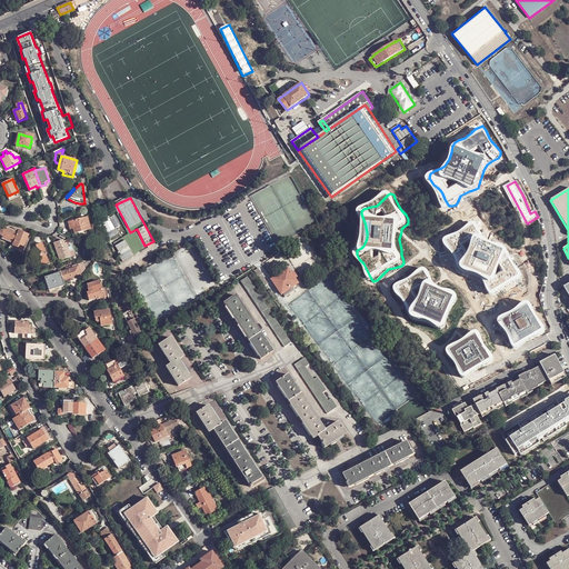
[(110,242),(127,233),(117,215),(109,219),(112,225),(109,227),(111,230),(106,233),(110,242)]
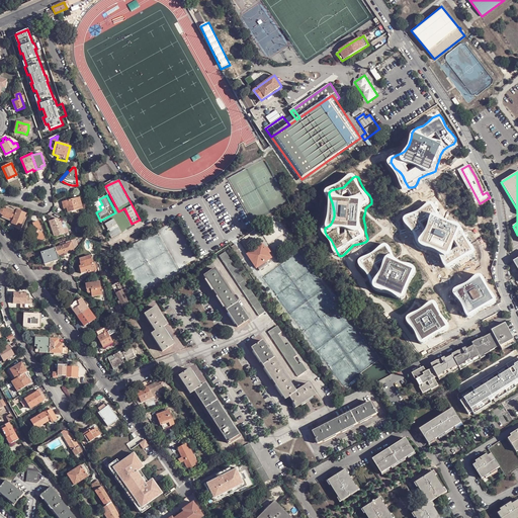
[(76,208),(76,210),(82,208),(79,197),(62,201),(63,205),(66,204),(67,207),(68,212),(71,211),(71,210),(76,208)]
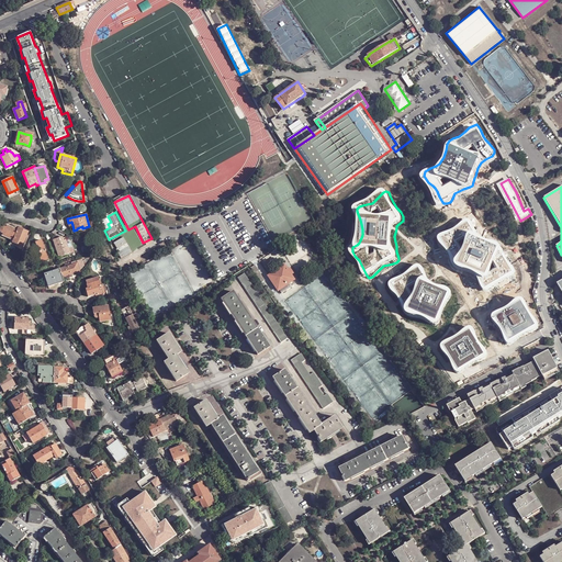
[(486,240),(480,237),(478,233),(478,227),(473,221),(469,221),(462,224),(459,228),(457,231),(453,233),(448,234),(442,237),(441,239),(440,242),(441,245),(445,247),(449,250),(452,254),(453,258),(456,266),(457,268),(460,269),(464,270),(467,271),(470,272),(474,273),(480,278),(482,283),(486,291),(492,292),(498,287),(502,283),(506,282),(514,279),(518,274),(515,268),(510,263),(507,258),(505,251),(504,247),(499,245),(493,244),(486,240)]
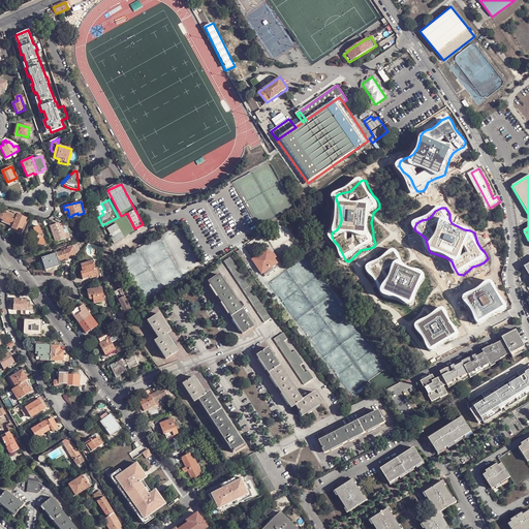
[(12,226),(17,216),(6,212),(5,214),(4,213),(3,212),(1,212),(0,212),(0,218),(1,219),(3,219),(2,221),(12,226)]
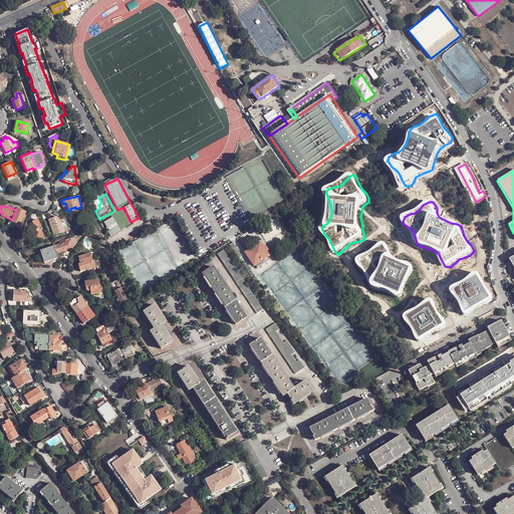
[(15,224),(14,226),(19,228),(25,212),(17,208),(16,210),(12,220),(12,221),(11,222),(15,224)]
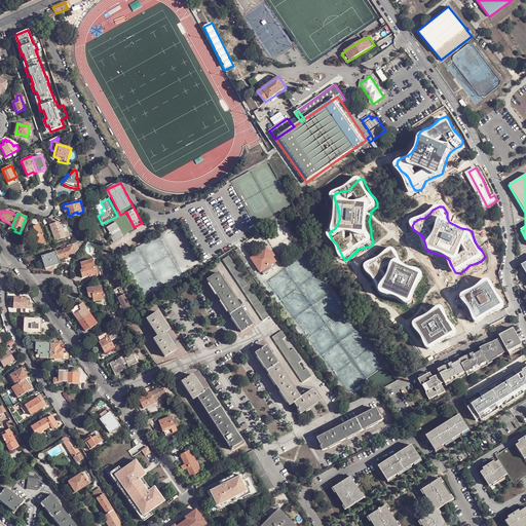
[(64,232),(62,224),(60,225),(59,221),(50,224),(55,240),(66,236),(69,235),(68,231),(64,232)]
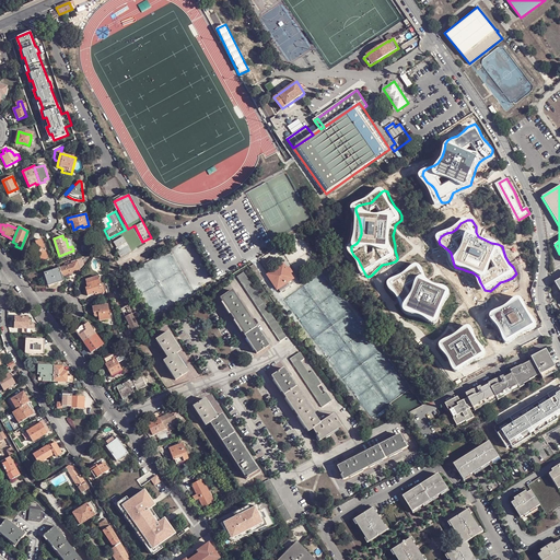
[(42,240),(35,242),(37,247),(31,249),(34,257),(41,255),(42,261),(49,259),(42,240)]
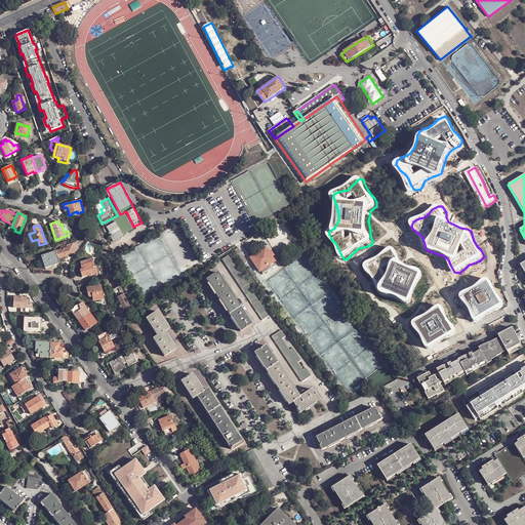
[(140,296),(182,274),(160,234),(119,256),(140,296)]
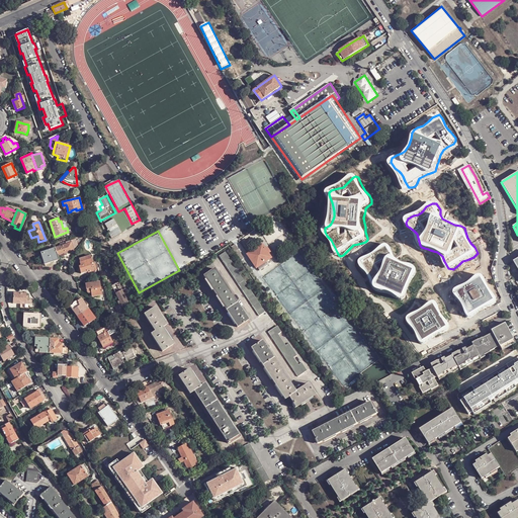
[(60,246),(55,248),(58,256),(74,250),(74,249),(77,244),(75,239),(71,240),(71,242),(66,244),(60,246)]
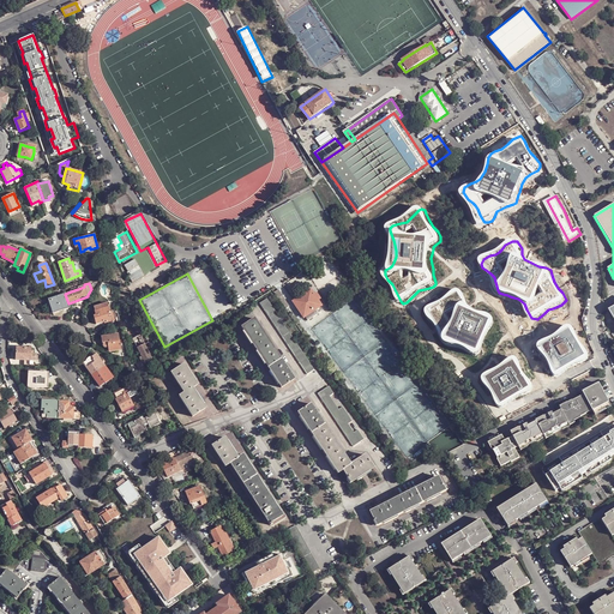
[(318,292),(315,293),(312,288),(293,301),(305,319),(306,317),(321,306),(323,305),(319,300),(321,298),(318,292)]
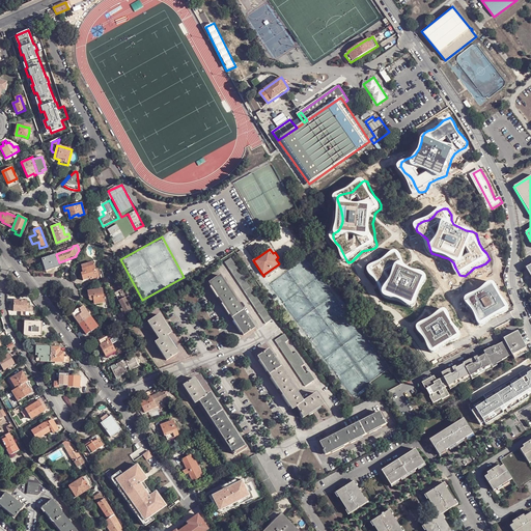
[(379,280),(381,283),(382,288),(384,295),(385,297),(392,299),(394,300),(400,303),(404,305),(407,307),(410,308),(414,310),(417,310),(421,309),(421,303),(422,298),(423,294),(426,288),(429,285),(431,281),(429,277),(425,276),(419,274),(413,272),(408,268),(406,264),(404,259),(401,253),(397,252),(391,256),(388,259),(386,261),(382,263),(376,266),(371,268),(370,270),(369,272),(371,275),(373,277),(379,280)]
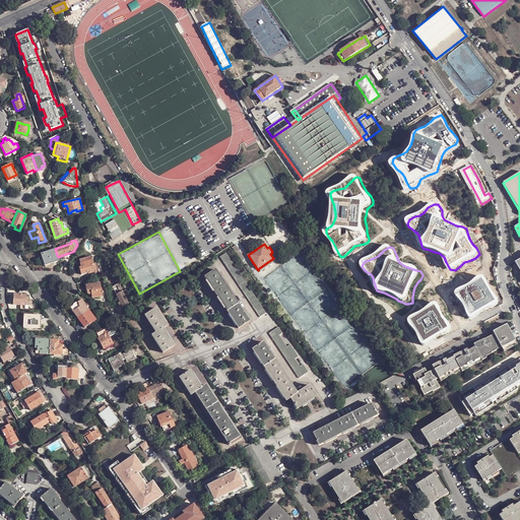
[(58,257),(55,249),(41,253),(45,265),(59,260),(58,257)]
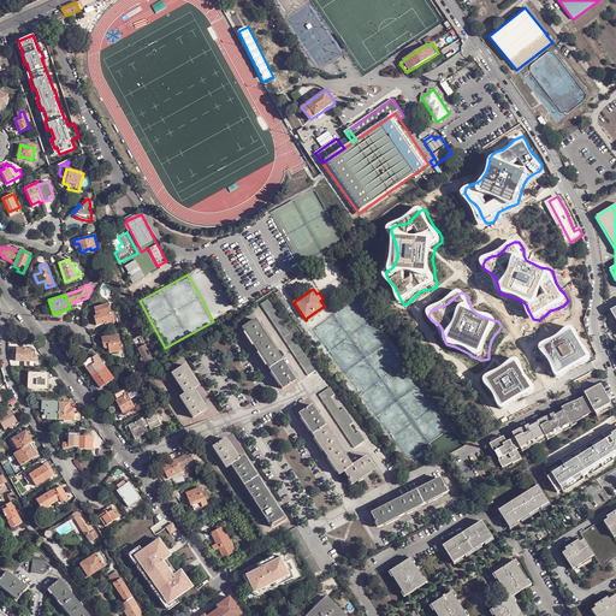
[(309,374),(317,369),(268,297),(261,303),(309,374)]
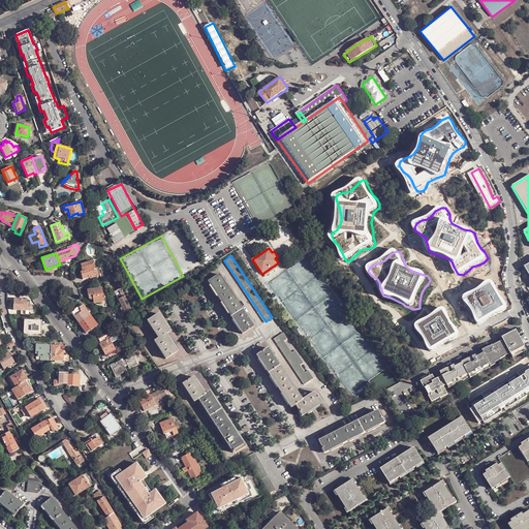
[(95,265),(83,267),(83,268),(84,271),(82,271),(84,279),(92,276),(93,278),(96,277),(94,270),(96,269),(95,263),(95,265)]
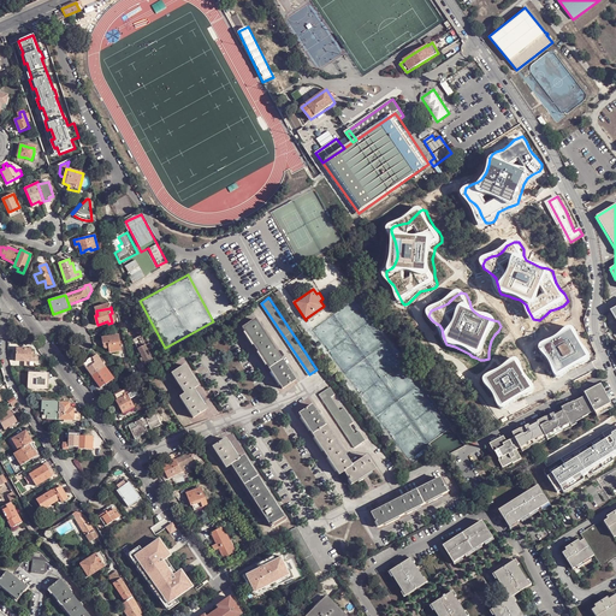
[(323,307),(307,318),(309,321),(325,309),(323,307)]
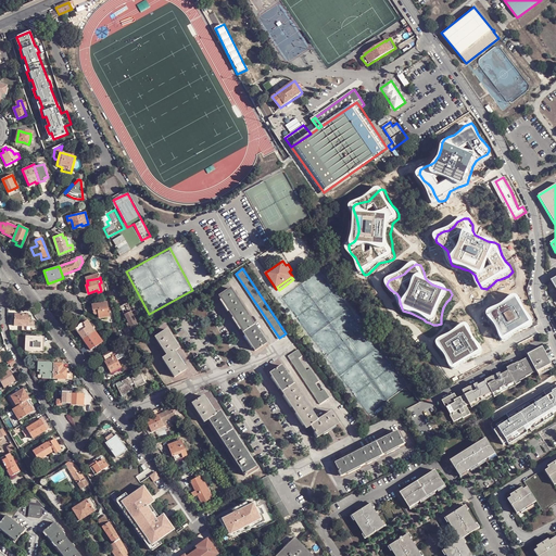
[(255,351),(267,343),(230,288),(218,295),(255,351)]
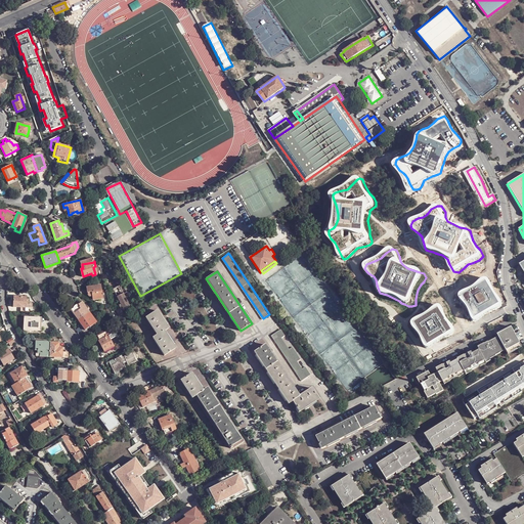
[(494,290),(491,284),(489,281),(487,280),(485,281),(482,285),(478,289),(475,292),(470,293),(466,294),(463,295),(462,297),(461,299),(462,302),(463,304),(467,310),(471,314),(472,318),(474,322),(477,324),(480,324),(484,320),(487,316),(490,313),(495,311),(500,310),(504,308),(505,304),(503,300),(498,296),(494,290)]
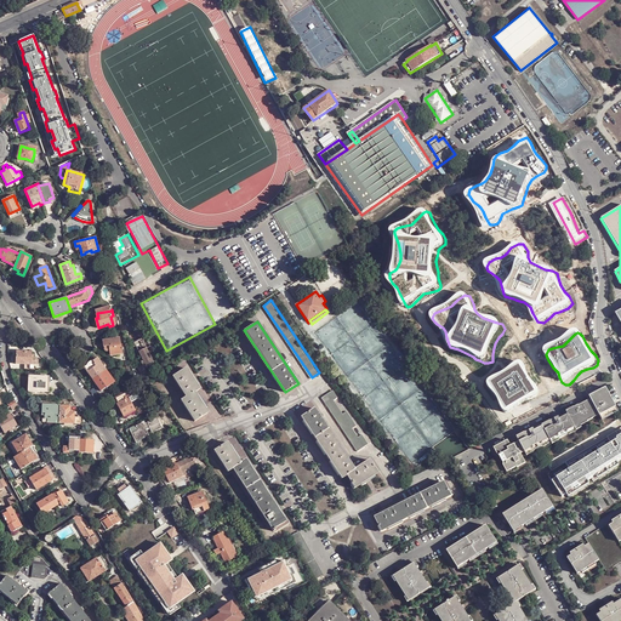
[(147,348),(151,346),(146,336),(135,342),(143,359),(138,362),(142,369),(154,363),(147,348)]
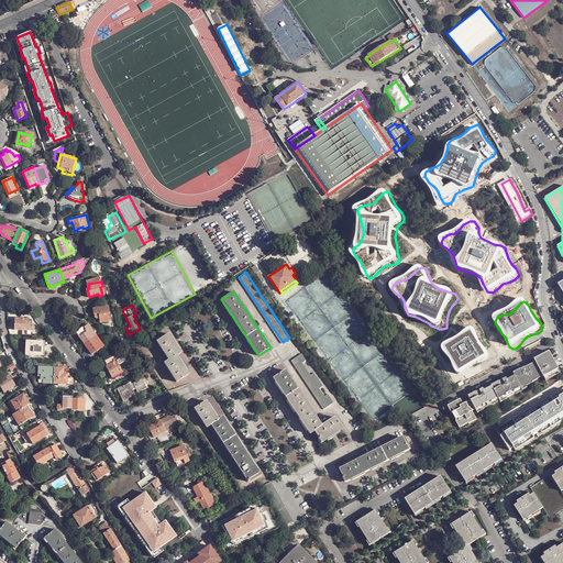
[(92,307),(94,313),(94,316),(95,317),(96,318),(98,318),(99,317),(100,320),(101,321),(110,320),(108,306),(92,307)]
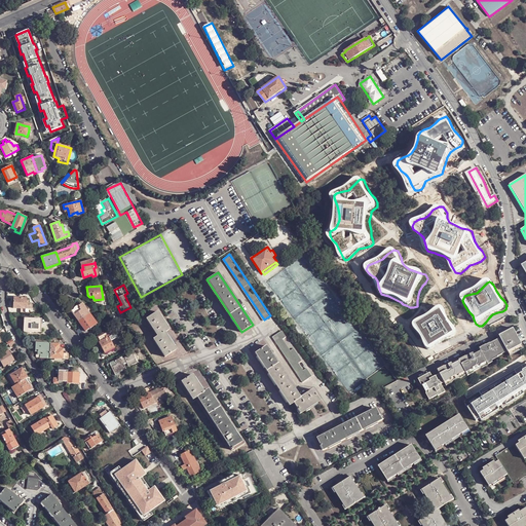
[(134,305),(127,293),(124,295),(130,307),(134,305)]
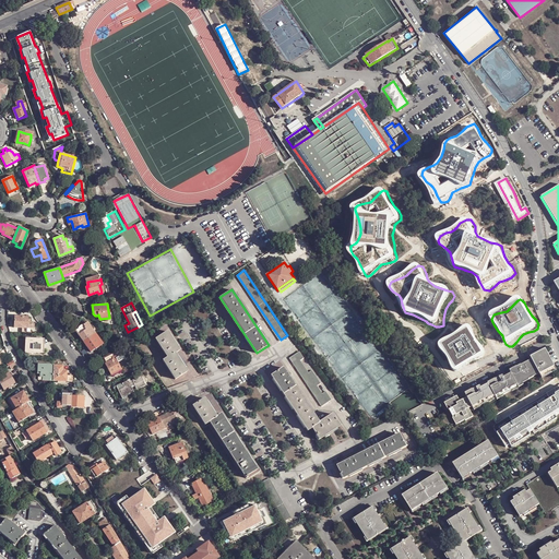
[(13,326),(21,328),(27,328),(27,322),(28,316),(14,316),(13,326)]
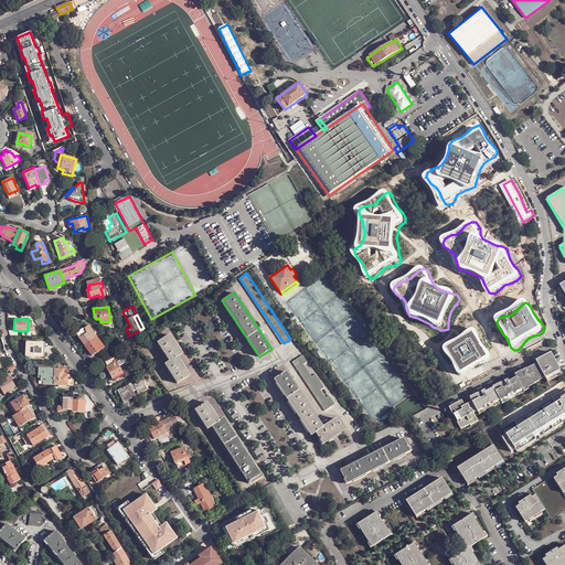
[(77,334),(84,345),(96,338),(88,327),(77,334)]
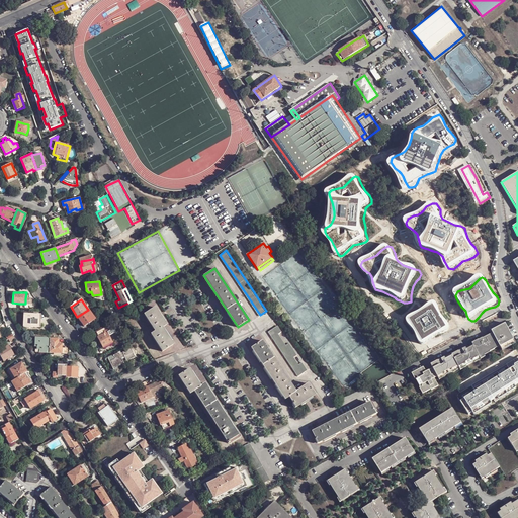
[(442,313),(439,306),(438,304),(436,303),(433,304),(430,307),(427,311),(423,314),(418,315),(415,317),(412,317),(410,319),(410,322),(410,324),(412,326),(416,332),(419,336),(420,341),(423,344),(425,346),(429,346),(433,343),(436,338),(439,336),(444,333),(448,332),(451,330),(452,326),(450,322),(446,318),(442,313)]
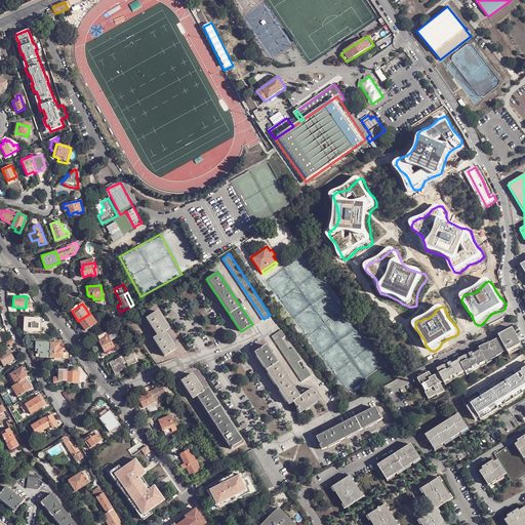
[(345,344),(348,360),(353,355),(351,354),(352,342),(358,347),(357,340),(361,346),(366,340),(339,308),(338,319),(337,313),(327,321),(327,320),(322,313),(319,315),(323,317),(320,319),(315,320),(323,321),(321,323),(325,328),(315,330),(317,341),(315,346),(328,363),(332,360),(329,360),(327,350),(335,359),(345,344)]
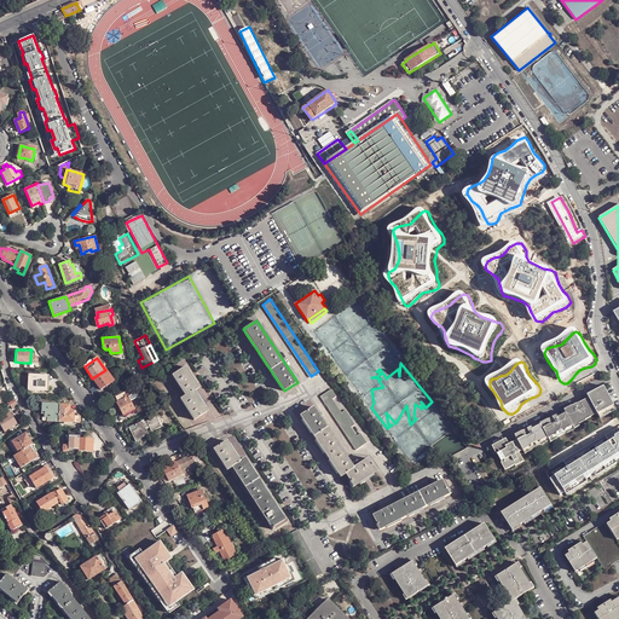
[(208,411),(195,391),(200,387),(186,366),(173,375),(186,395),(180,399),(195,420),(208,411)]
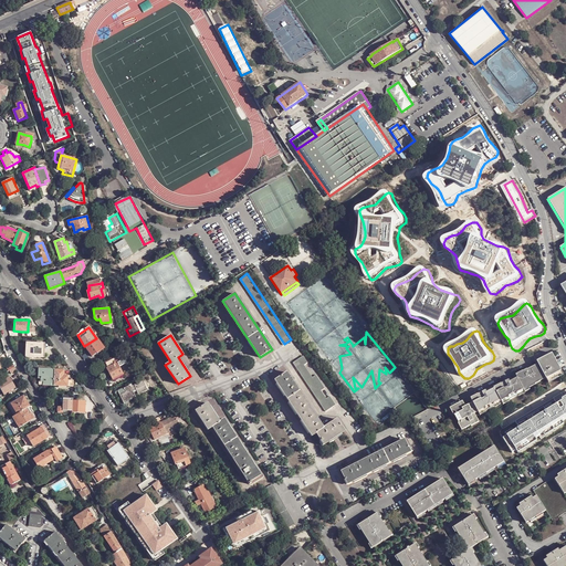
[(96,338),(84,346),(92,357),(97,354),(105,349),(97,337),(96,338)]
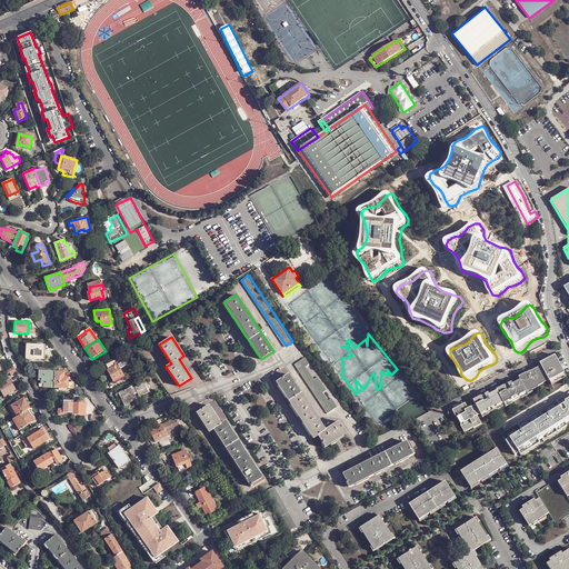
[(28,351),(28,357),(43,358),(45,345),(26,345),(26,351),(28,351)]
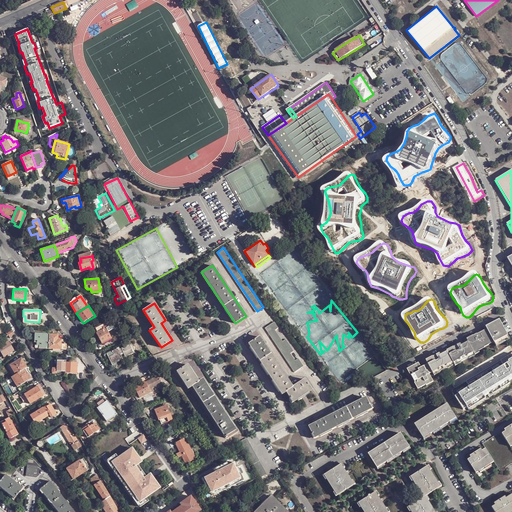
[(500,320),(487,327),(488,329),(493,339),(495,342),(497,345),(509,338),(500,320)]
